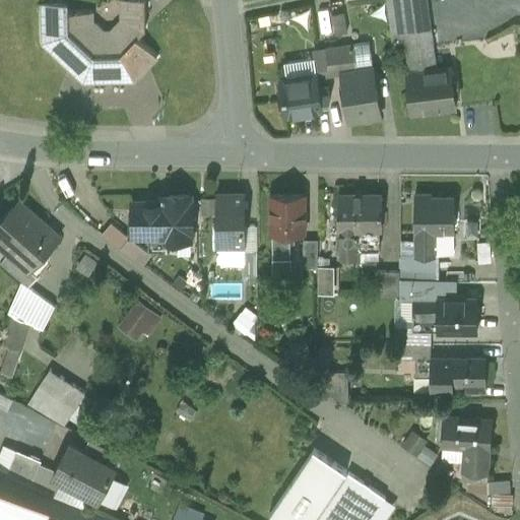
[(119,0),(120,19),(111,30),(104,30),(93,20),(92,12),(68,13),(68,2),(40,3),(41,44),(82,83),(134,82),(157,57),(137,38),(145,29),(144,0),(119,0)]
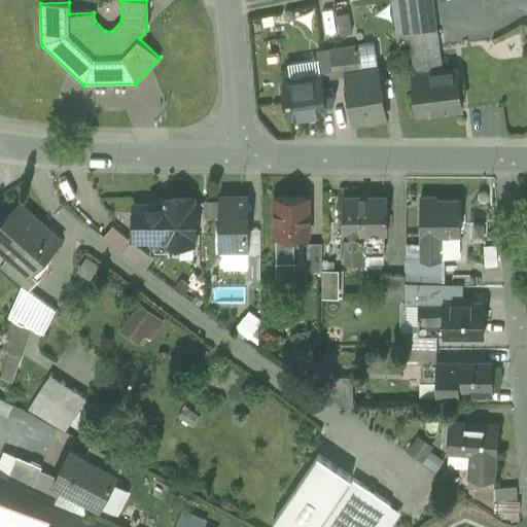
[(433,0),(391,0),(397,43),(412,41),(414,55),(441,53),(433,0)]
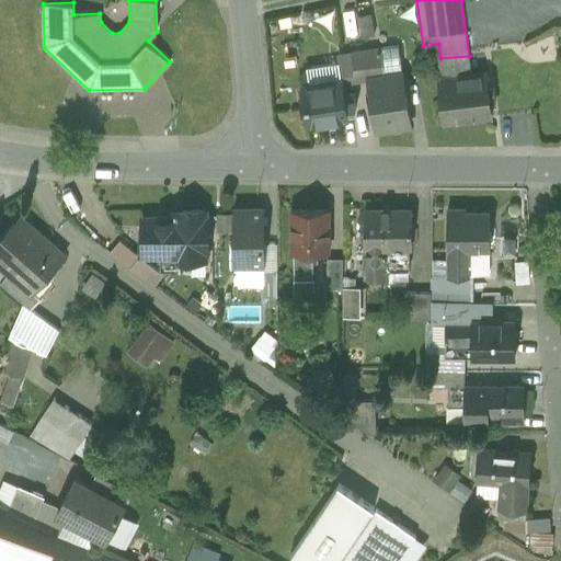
[(370,12),(357,15),(362,36),(375,34),(370,12)]
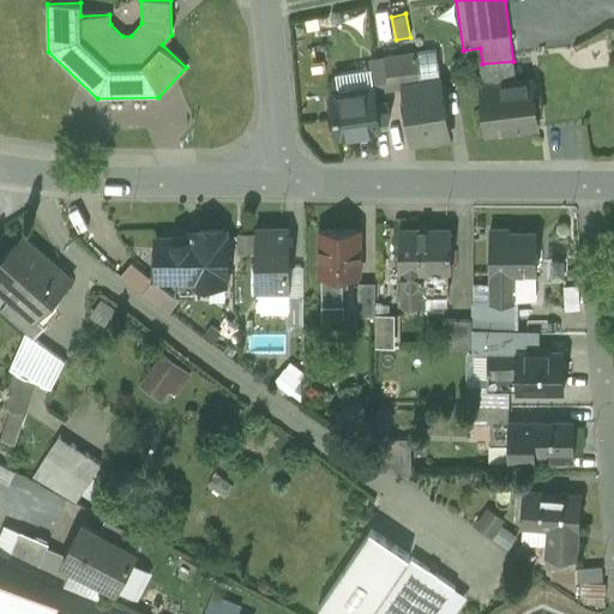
[(435,50),(417,53),(421,83),(403,85),(411,142),(450,136),(435,50)]
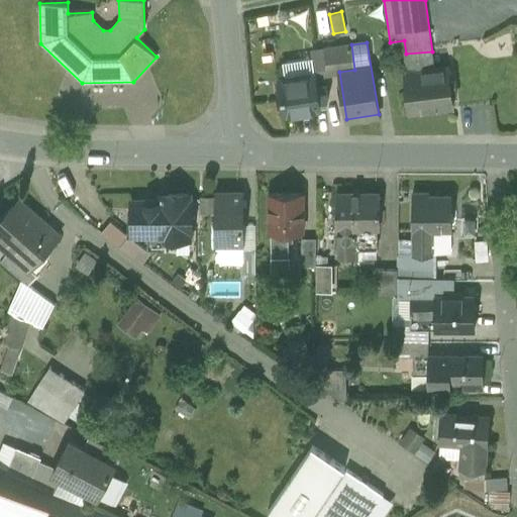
[(351,44),(323,49),(327,74),(339,72),(354,70),(351,44)]
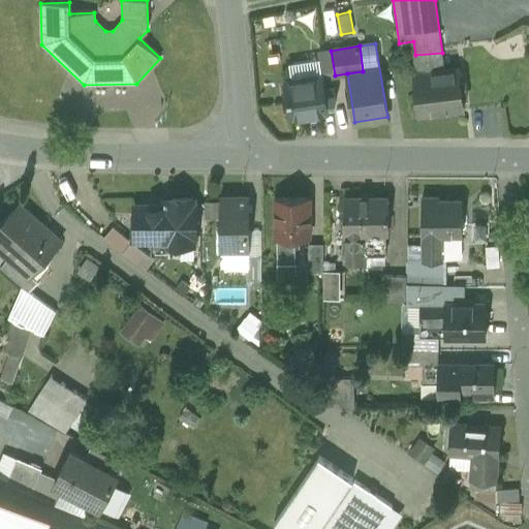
[(442,53),(415,55),(416,71),(413,72),(417,113),(436,111),(436,110),(461,106),(461,109),(463,109),(458,67),(443,69),(442,53)]
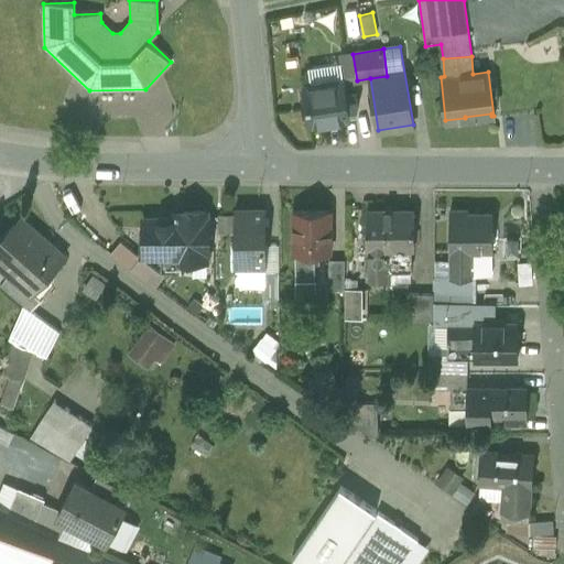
[(344,80),(304,86),(310,125),(349,118),(344,80)]
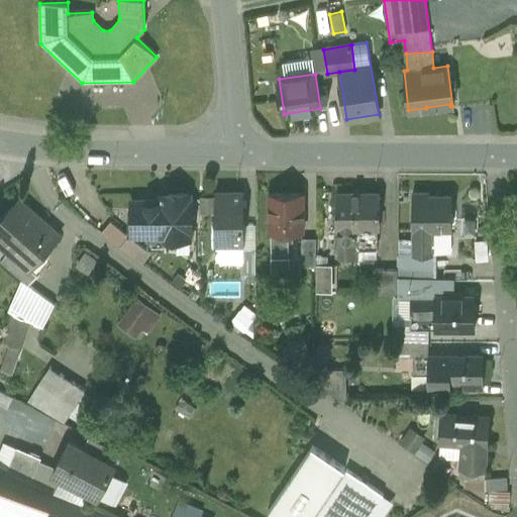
[(302,193),(270,192),(270,230),(272,230),(272,255),(289,255),(290,230),(302,230),(302,193)]
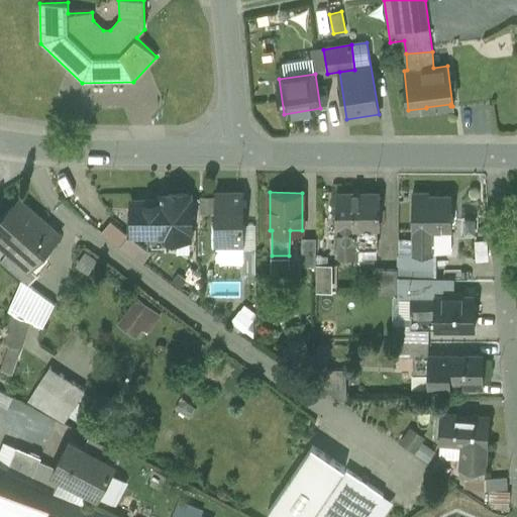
[(429,195),(429,192),(413,192),(413,227),(416,227),(415,251),(431,251),(431,227),(451,227),(451,195),(429,195)]
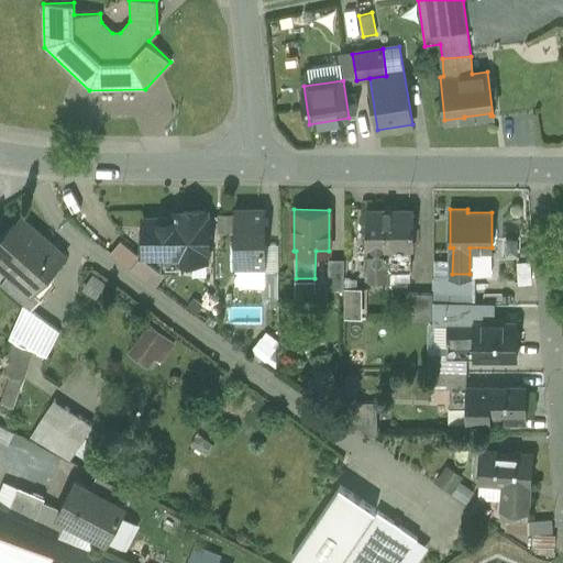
[(206,210),(173,210),(173,218),(143,219),(143,252),(162,252),(162,269),(184,269),(184,260),(206,260),(206,252),(208,252),(208,218),(206,218),(206,210)]
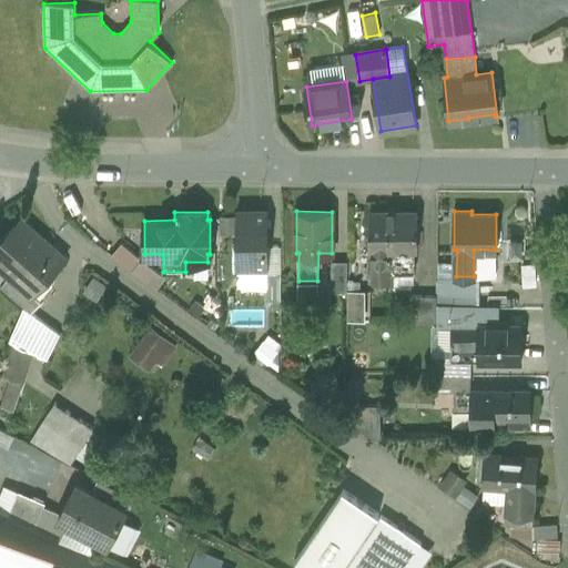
[(267,212),(236,212),(236,267),(267,267),(267,212)]
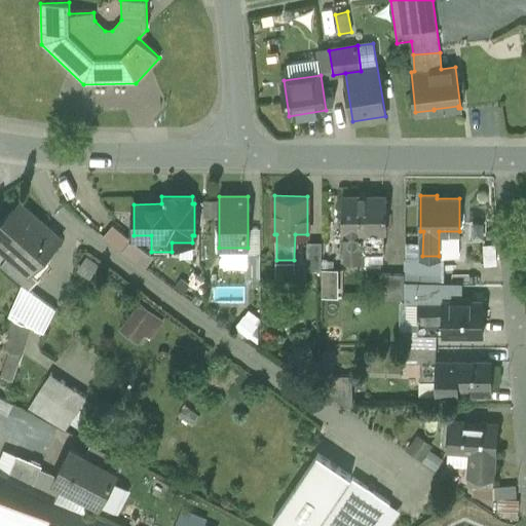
[(385,196),(342,196),(342,230),(343,230),(343,260),(343,261),(362,261),(362,252),(382,252),(382,230),(385,230),(385,196)]
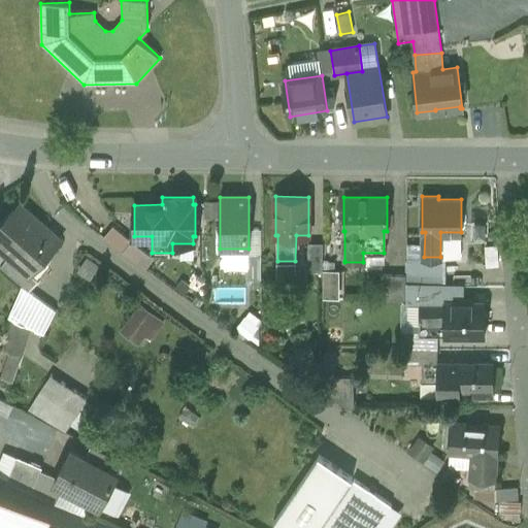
[(60,240),(21,204),(0,226),(0,249),(21,266),(30,274),(60,240)]
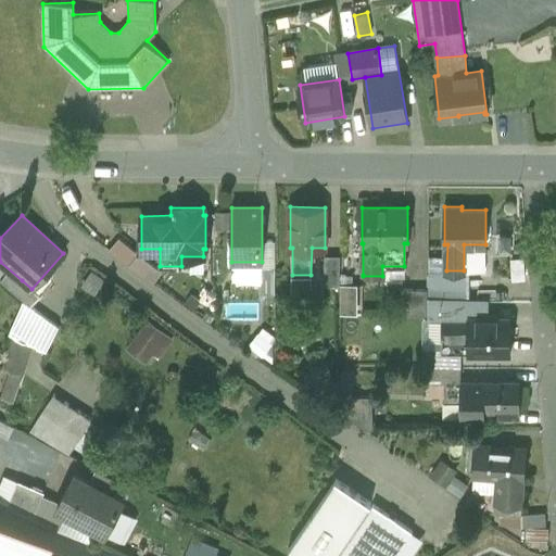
[(139,253),(118,237),(109,249),(129,265),(139,253)]
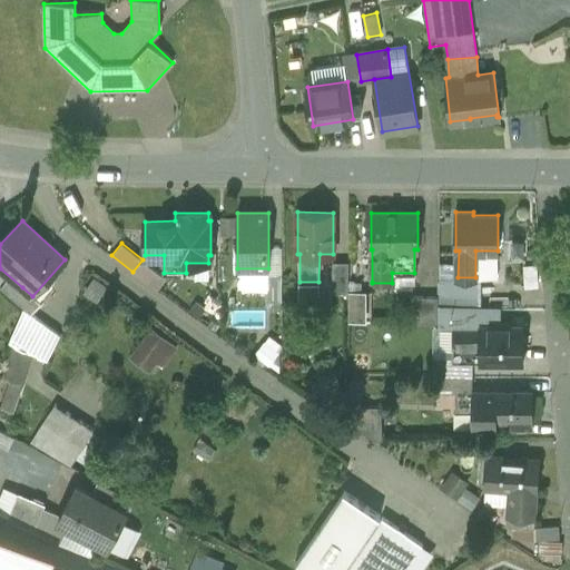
[(165,277),(143,259),(133,272),(156,290),(165,277)]
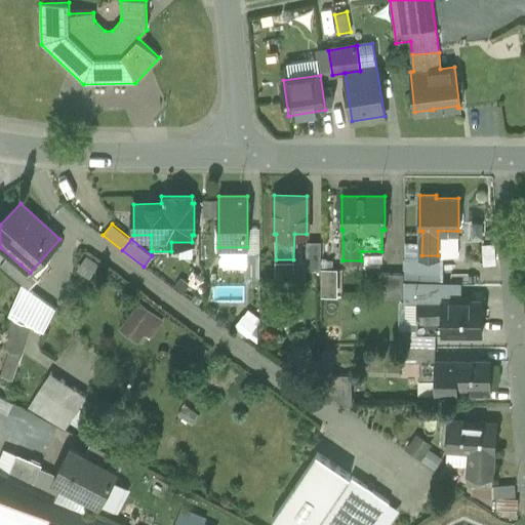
[(321,241),(307,241),(307,270),(321,270),(321,241)]
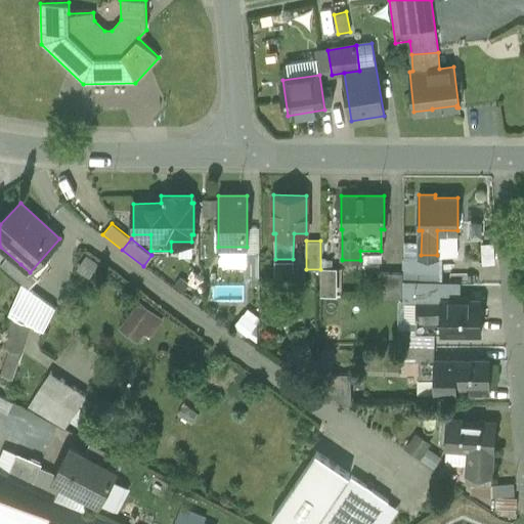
[(259,252),(247,252),(247,276),(259,276),(259,252)]
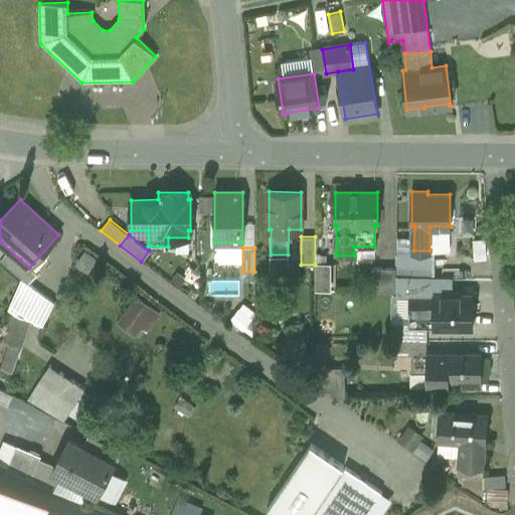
[(417,255),(396,255),(396,266),(417,266),(417,255)]
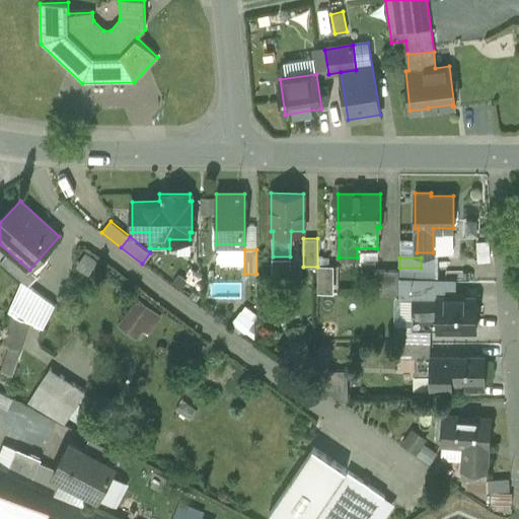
[(29,271),(20,262),(12,272),(22,281),(28,286),(38,277),(29,270),(29,271)]
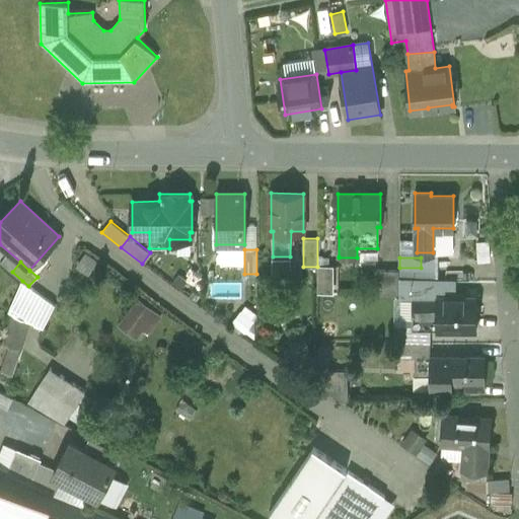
[(421,268),(399,268),(399,270),(399,283),(421,283),(421,268)]
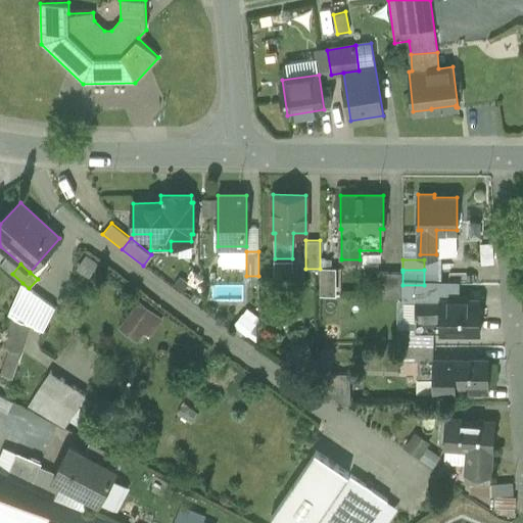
[(402,272),(377,272),(377,297),(401,297),(402,297),(402,296),(402,285),(402,272)]
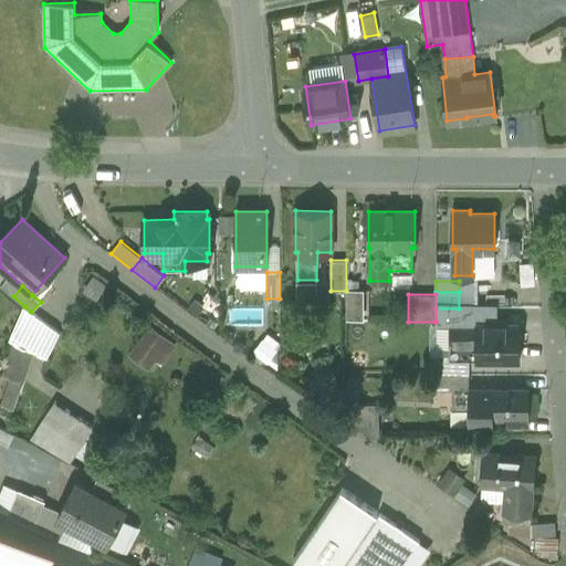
[(19,318),(11,342),(13,343),(34,350),(45,356),(58,333),(31,312),(24,306),(19,318)]
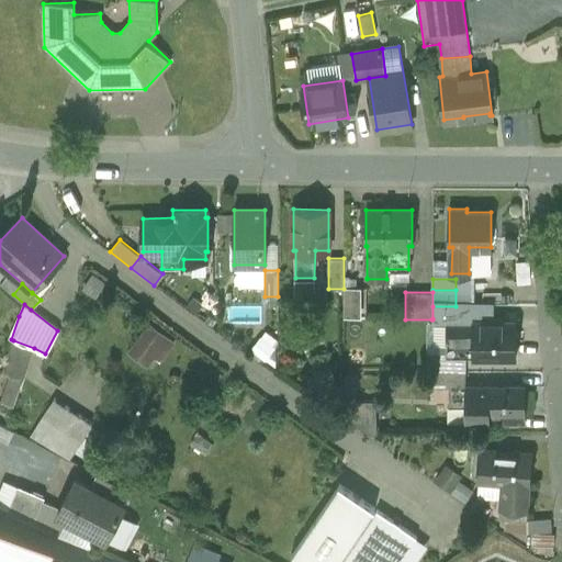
[(456,318),(433,318),(433,319),(431,319),(431,345),(446,345),(446,323),(473,323),(473,322),(492,322),(492,306),(456,306),(456,318)]
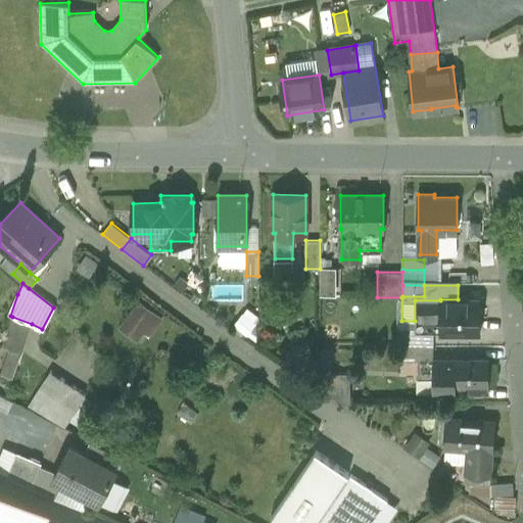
[(424,285),(402,285),(402,296),(424,296),(424,285)]
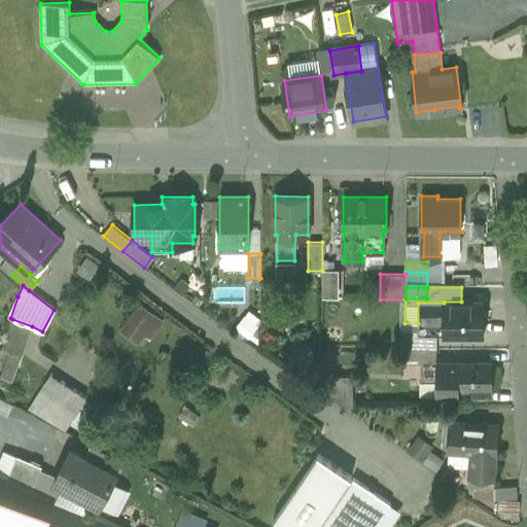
[(140,346),(161,318),(138,302),(117,328),(140,346)]
